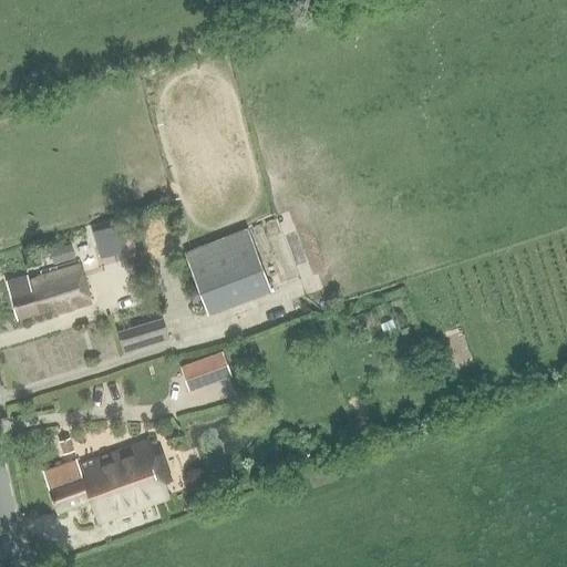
[(120,223),(93,232),(101,258),(129,249),(120,223)]
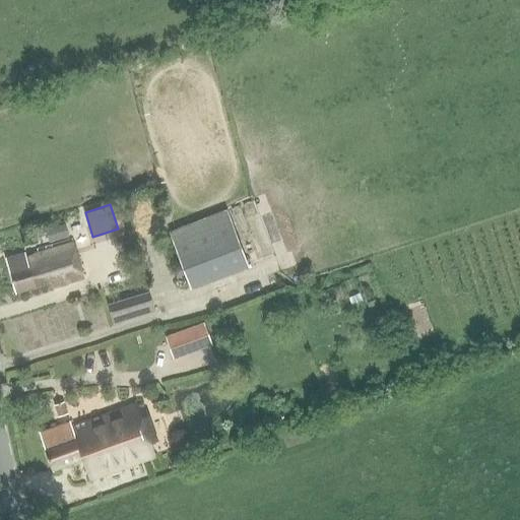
[(226,210),(169,232),(191,290),(249,268),(226,210)]
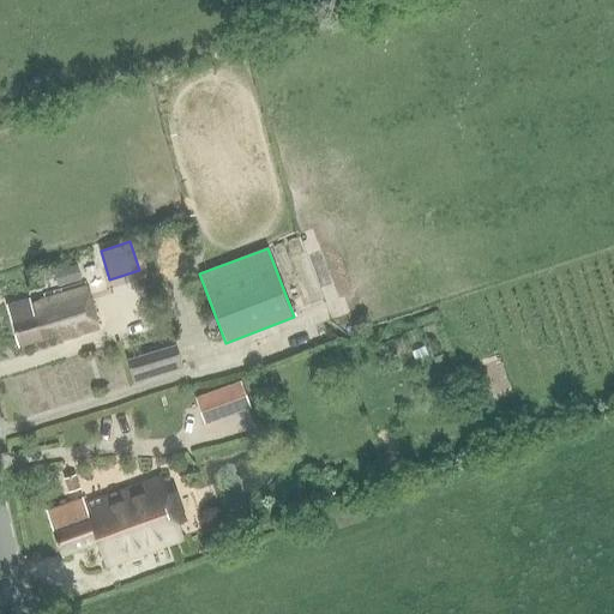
[(78,263),(58,268),(62,286),(82,280),(78,263)]
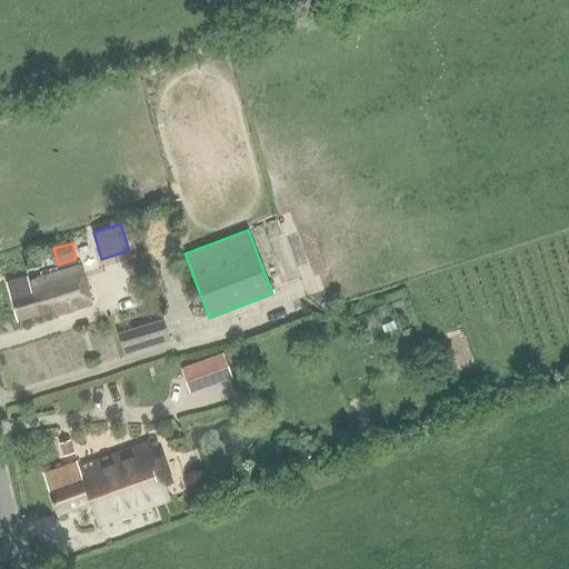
[(28,281),(27,277),(6,282),(17,322),(55,311),(57,318),(93,307),(82,266),(28,281)]
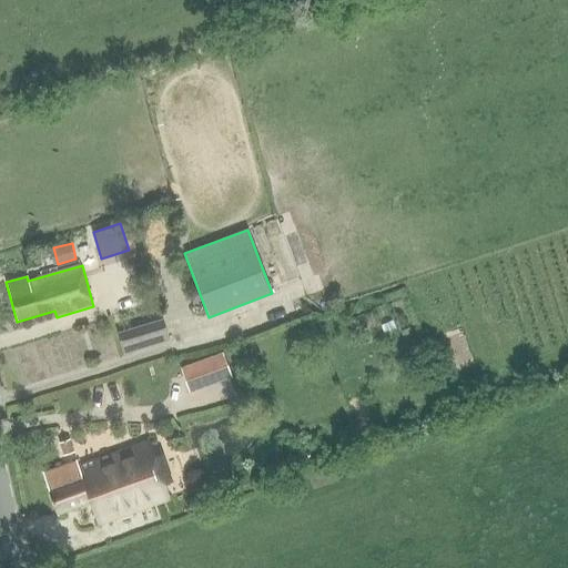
[(164,326),(120,338),(123,352),(169,340),(164,326)]
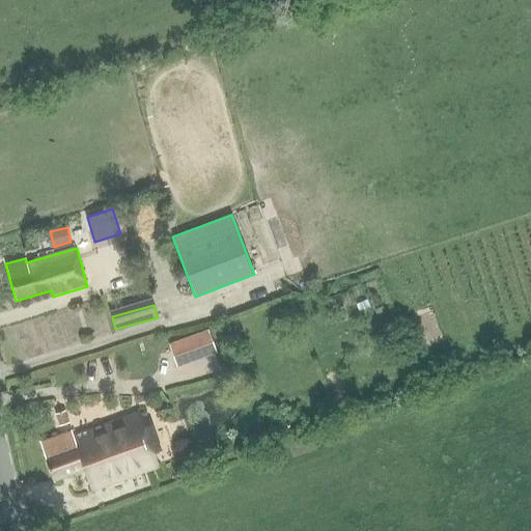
[(217,351),(208,328),(169,342),(177,365),(217,351)]
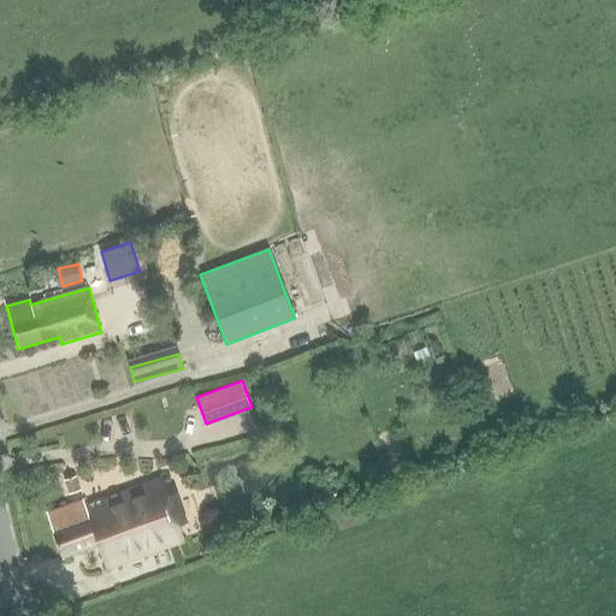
[(81,490),(76,475),(64,479),(69,493),(81,490)]
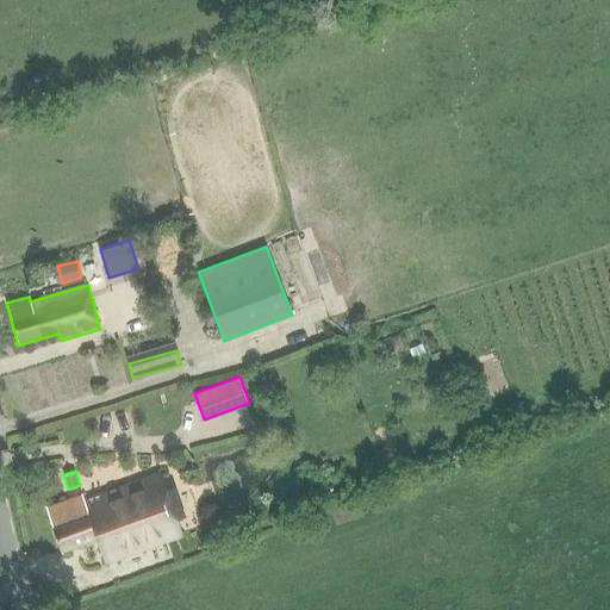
[(85,503),(81,496),(45,508),(62,553),(97,541),(105,564),(182,536),(161,475),(85,503)]
